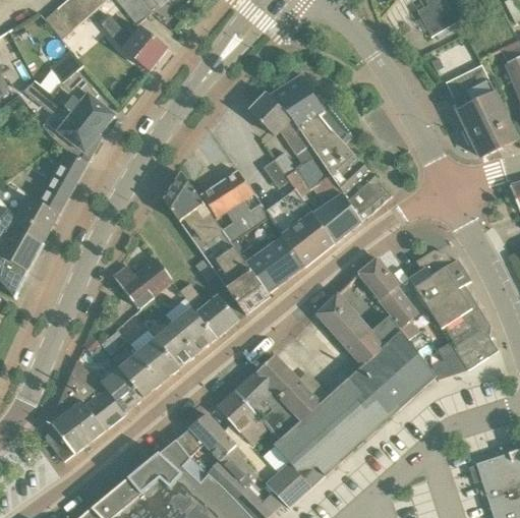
[(64,0),(62,2),(79,22),(89,14),(76,0),(64,0)]
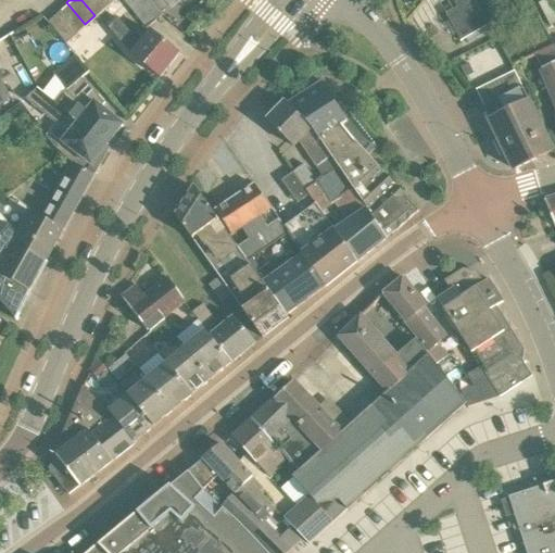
[(82,0),(95,15),(104,7),(99,0),(82,0)]
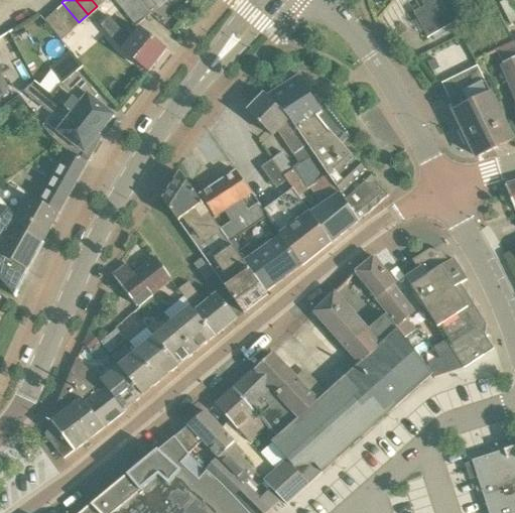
[(125,0),(119,5),(134,24),(150,12),(148,9),(141,0),(125,0)]
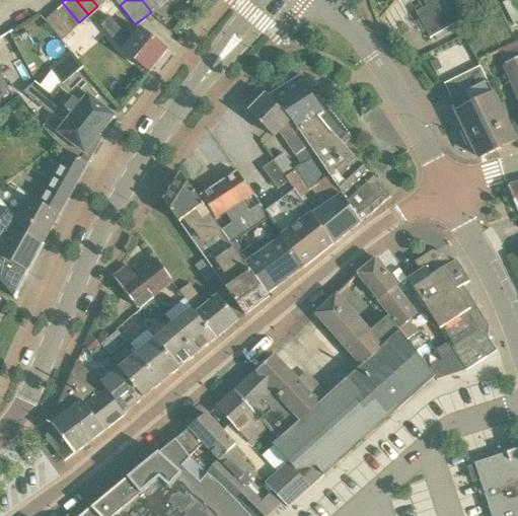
[(142,0),(149,9),(156,3),(154,0),(142,0)]
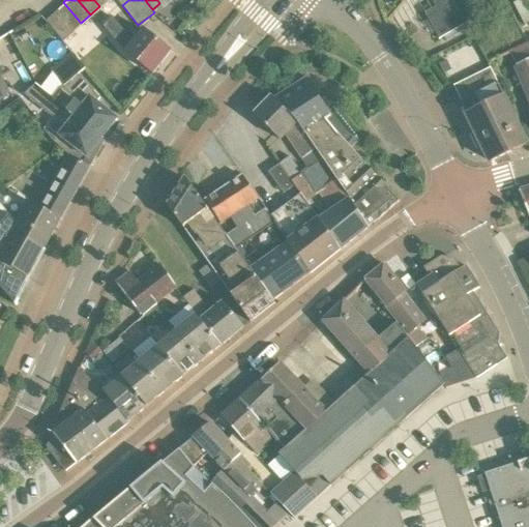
[(424,0),(430,7),(423,10),(438,36),(465,21),(452,0),(424,0)]
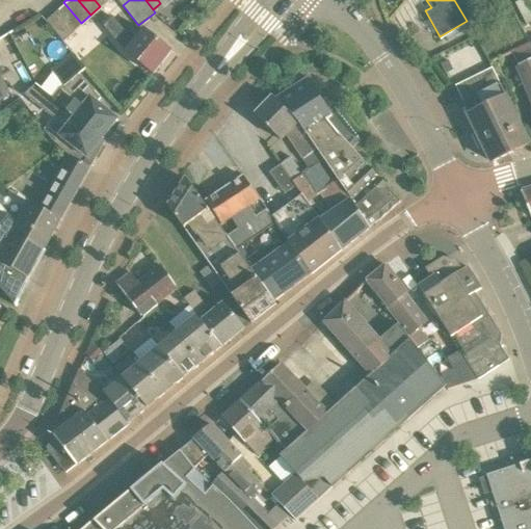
[(63,2),(54,10),(72,31),(81,23),(63,2)]
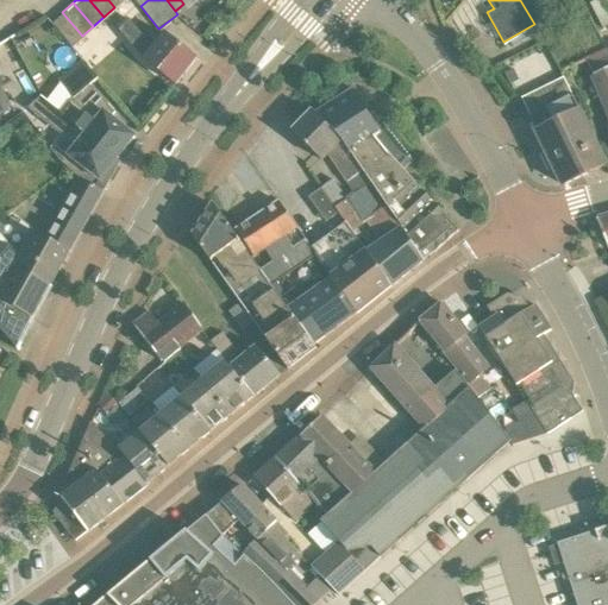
[(82,36),(62,12),(51,21),(71,45),(82,36)]
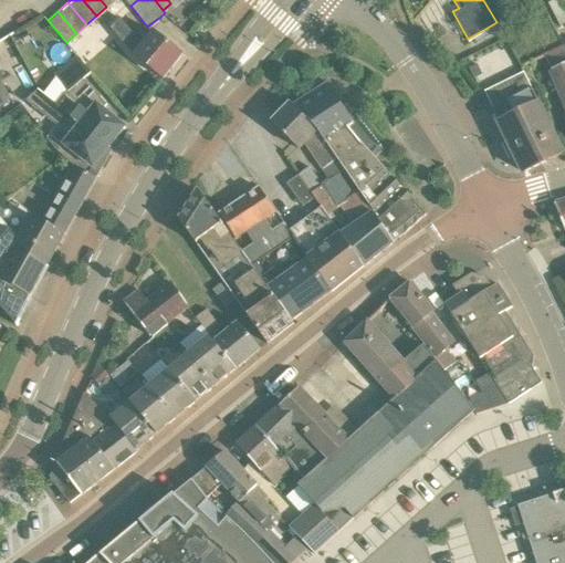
[(132,52),(160,76),(180,52),(150,28),(139,41),(119,17),(108,24),(132,52)]
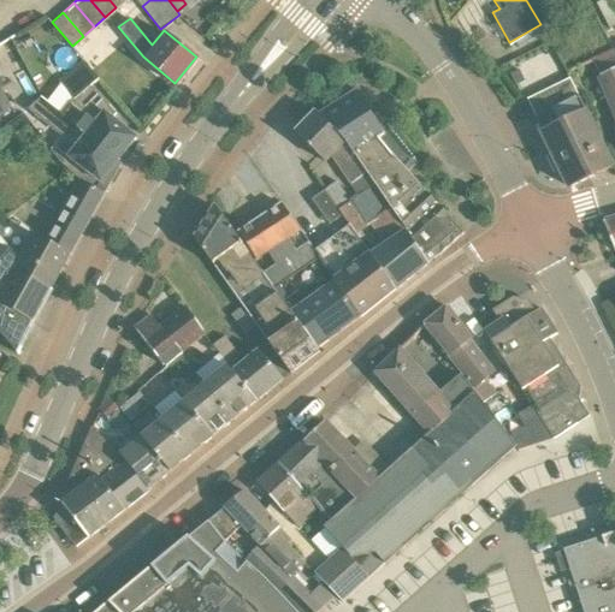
[(554,79),(565,73),(551,45),(527,57),(537,78),(550,71),(554,79)]
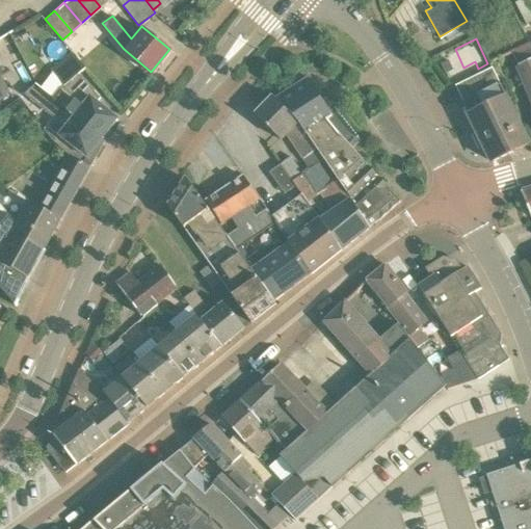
[(58,85),(51,95),(101,136),(116,116),(96,100),(100,96),(77,73),(84,67),(72,51),(50,70),(62,84),(59,85),(58,85)]
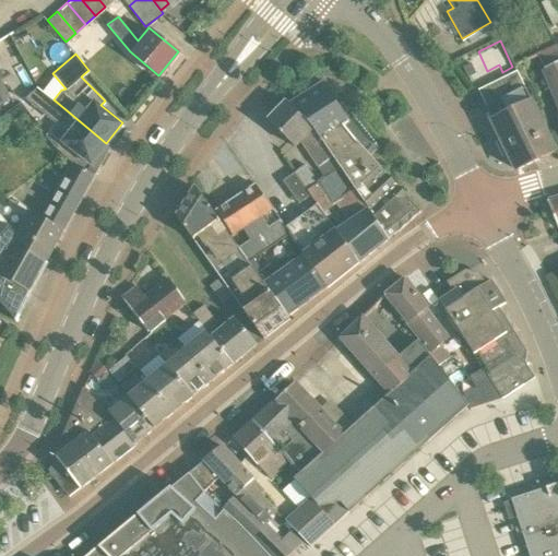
[(557,60),(543,68),(557,104),(557,60)]
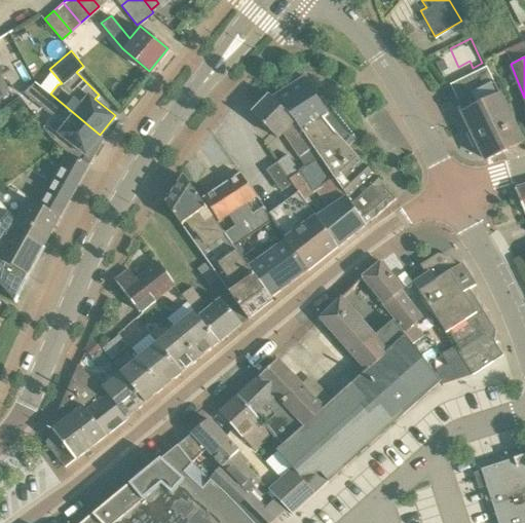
[(523,140),(508,108),(493,81),(481,87),(474,71),(449,83),(486,158),(523,140)]
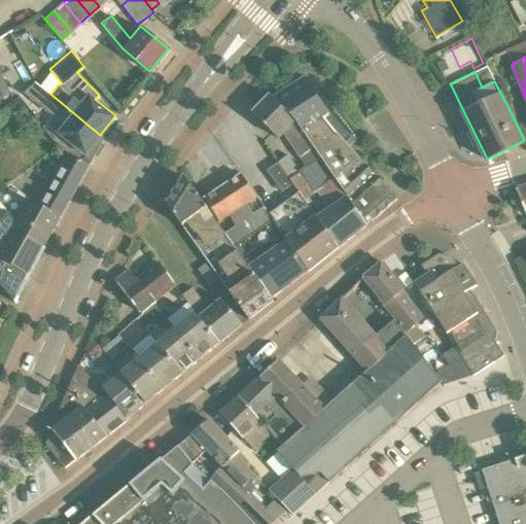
[(317,97),(303,74),(288,83),(271,95),(294,120),(300,128),(319,156),(334,177),(345,195),(364,223),(374,216),(384,207),(395,198),(346,144),(355,136),(332,108),(326,111),(317,97)]
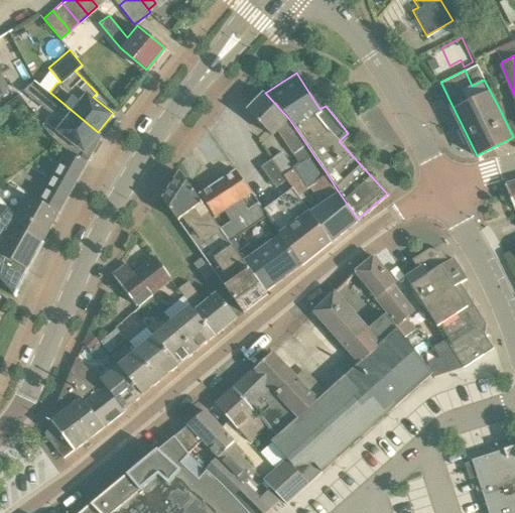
[(101,135),(98,132),(49,92),(33,80),(22,90),(50,113),(41,124),(51,136),(65,148),(86,160),(101,135)]
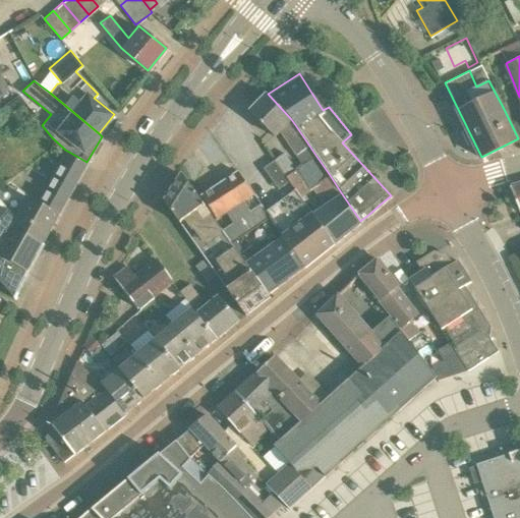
[(301,164),(315,155),(296,126),(291,119),(268,94),(266,92),(249,109),(275,136),(280,131),(301,164)]
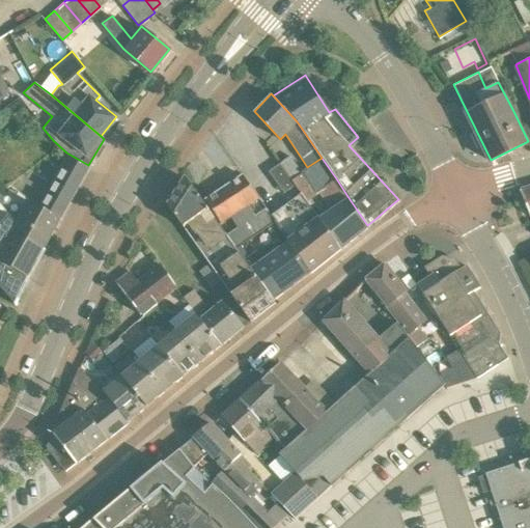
[(27,198),(14,222),(16,224),(12,229),(44,247),(45,246),(45,245),(58,219),(59,219),(60,218),(89,165),(88,165),(66,153),(35,203),(27,198)]
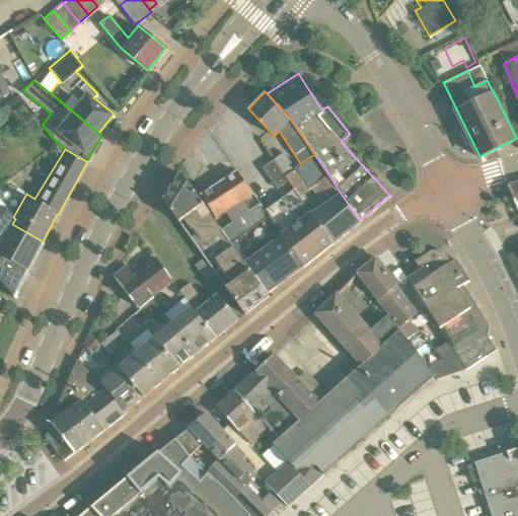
[(282,150),(272,158),(284,175),(294,167),(282,150)]
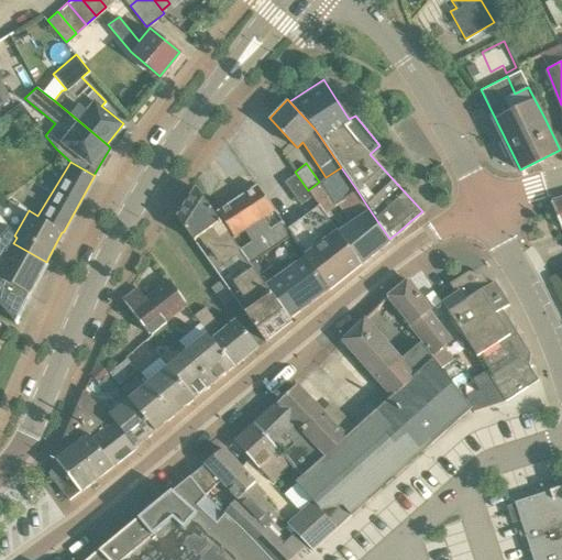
[(341,201),(353,218),(337,230),(360,262),(389,239),(368,208),(356,189),(341,167),(326,177),(320,182),(319,182),(308,190),(312,196),(318,202),(324,212),(341,201)]
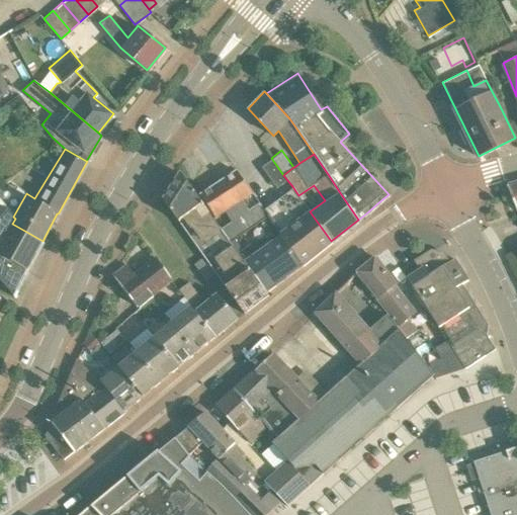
[(271,158),(261,165),(276,187),(287,180),(283,175),(271,158)]
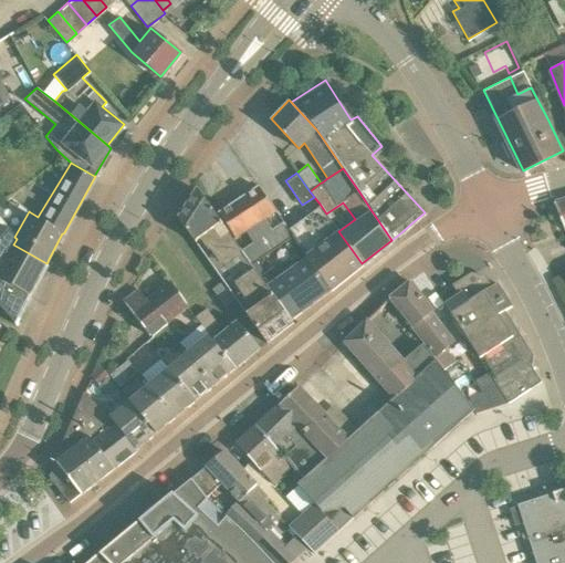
[(259,185),(238,198),(271,248),(292,233),(288,228),(282,219),(270,228),(264,218),(275,210),(259,185)]
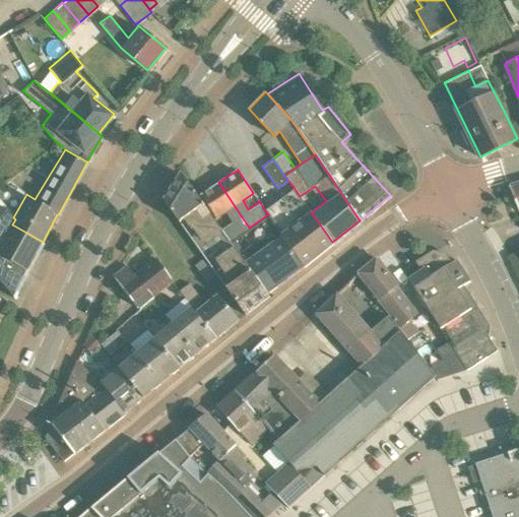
[(181,173),(164,199),(164,200),(180,221),(184,219),(230,284),(225,287),(244,313),(268,296),(268,295),(248,267),(243,260),(229,241),(220,229),(181,173)]
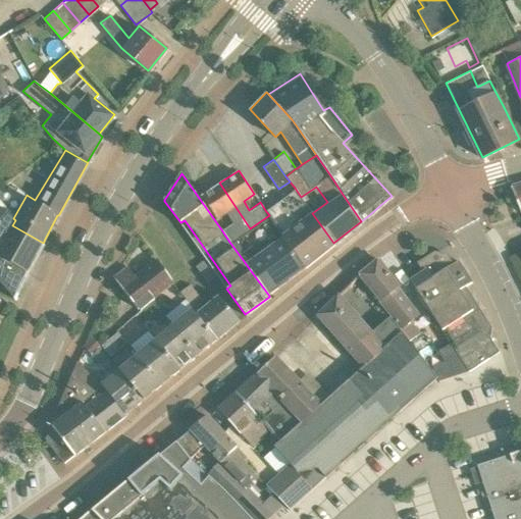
[(250,228),(219,183),(201,195),(216,218),(225,213),(231,221),(221,229),(229,242),(250,228)]
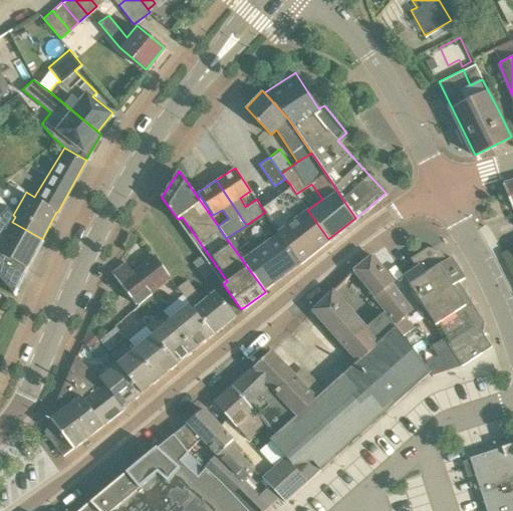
[(512,180),(503,183),(512,210),(512,180)]
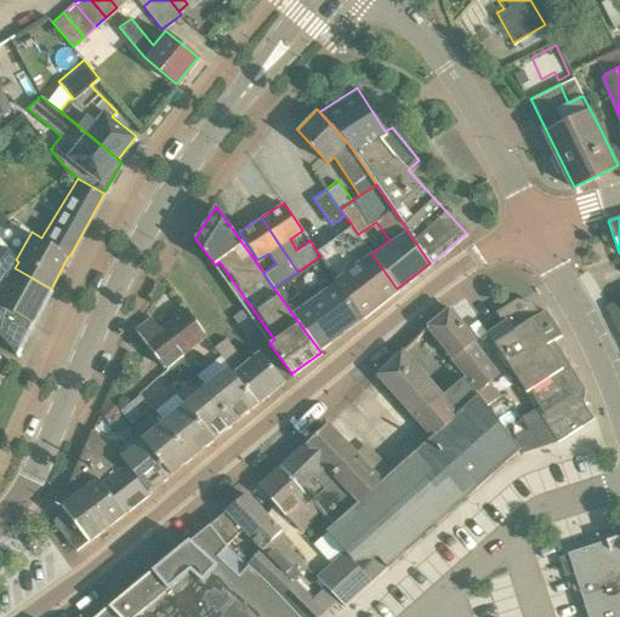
[(358,234),(351,223),(336,234),(316,250),(320,256),(335,278),(334,279),(362,316),(398,290),(397,289),(371,253),(370,252),(358,234)]
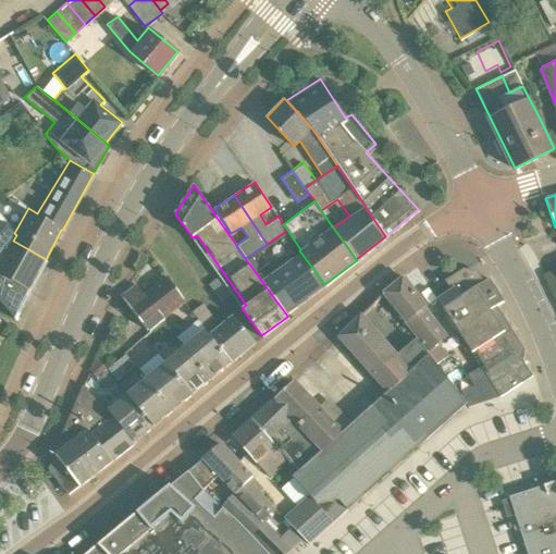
[(16,235),(14,233),(8,223),(0,212),(0,299),(12,315),(15,317),(14,318),(16,319),(17,316),(19,316),(20,312),(19,312),(21,308),(22,309),(23,307),(22,307),(24,303),(25,303),(27,300),(26,299),(32,288),(33,288),(34,286),(33,285),(37,279),(37,280),(38,278),(37,278),(39,273),(40,274),(41,272),(40,272),(44,266),(45,266),(48,260),(46,259),(13,241),(16,235)]
